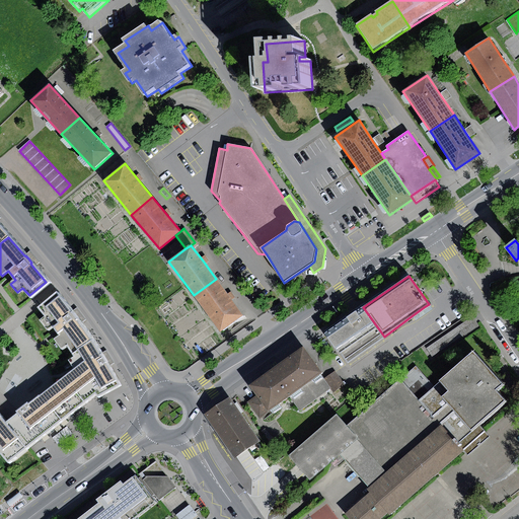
[(216,279),(194,295),(221,331),(243,315),(229,296),(216,279)]
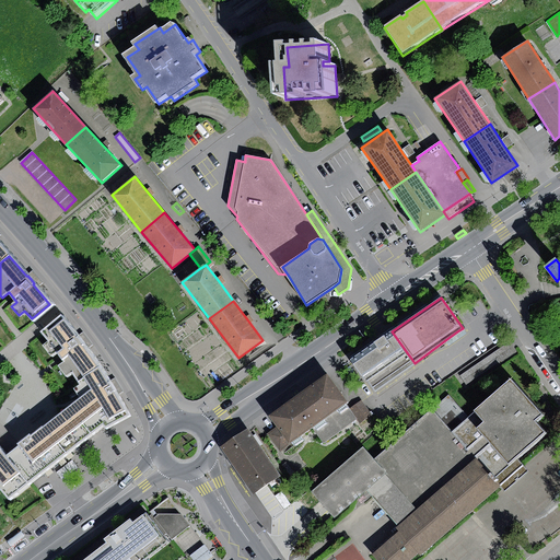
[(78,381),(98,368),(83,346),(84,345),(81,341),(78,336),(77,337),(61,315),(41,331),(48,341),(42,346),(50,357),(57,352),(63,362),(58,365),(66,377),(72,373),(78,381)]
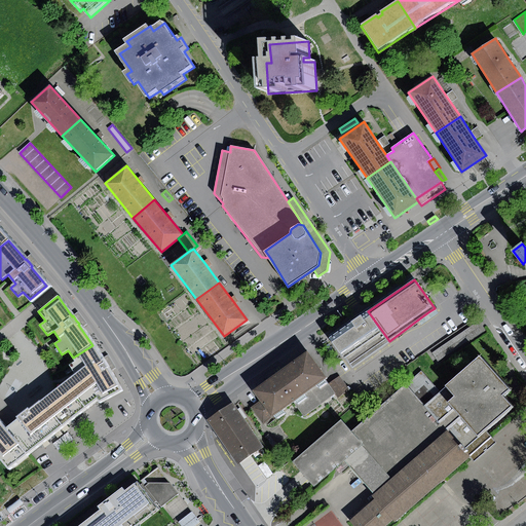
[(353,366),(389,341),(368,311),(330,338),(344,358),(346,357),(353,366)]
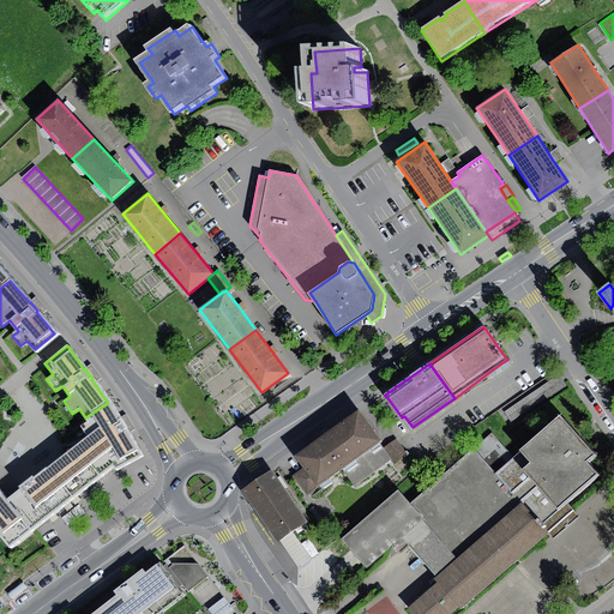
[(501,363),(488,373),(492,378),(505,368),(501,363)]
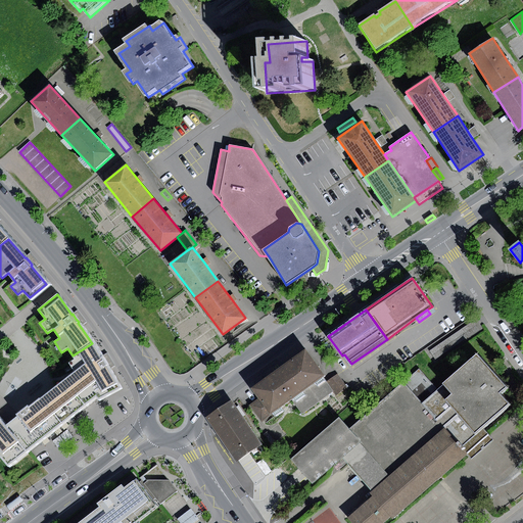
[(473,322),(429,351),(435,360),(478,330),(473,322)]
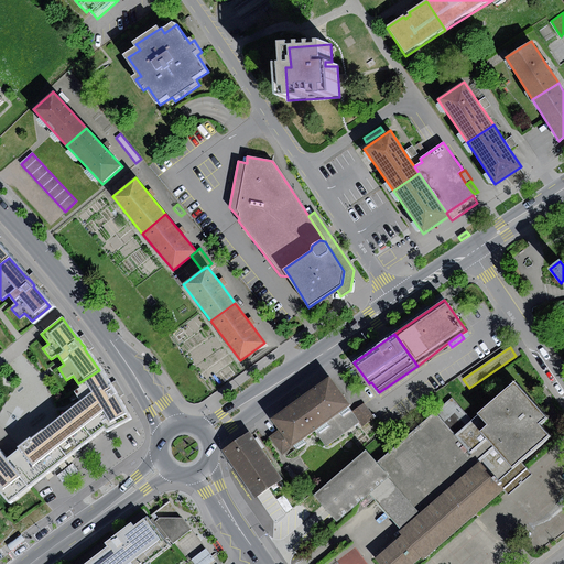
[(353,369),(348,371),(358,388),(364,384),(353,369)]
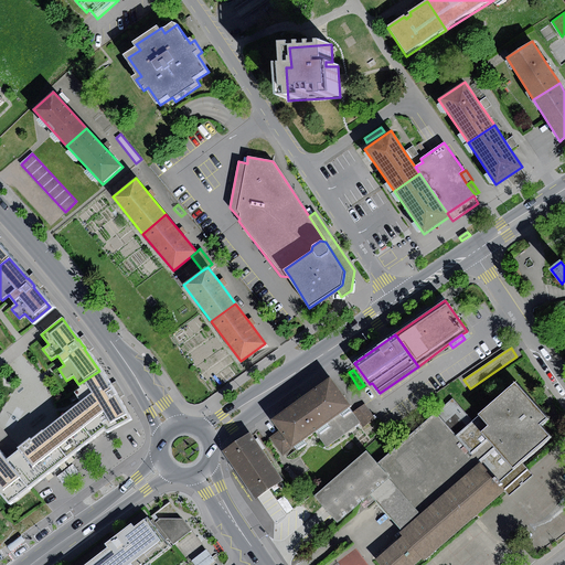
[(99,371),(78,384),(81,388),(74,392),(81,402),(72,409),(93,436),(105,426),(106,432),(130,419),(113,392),(99,371)]
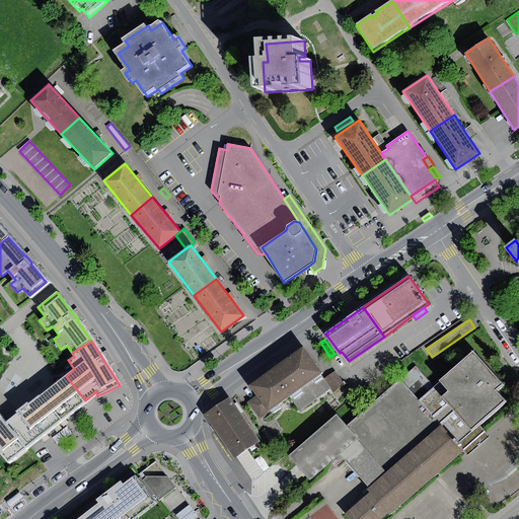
[(319,374),(322,372),(303,347),(250,385),(257,395),(269,412),(290,396),(319,374)]
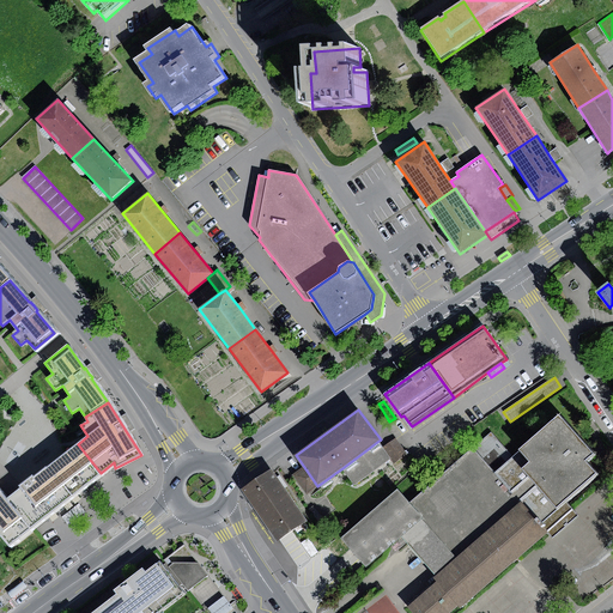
[(491,431),(410,503),(423,519),(422,519),(457,558),(522,501),(550,532),(553,536),(578,515),(566,502),(598,474),(587,461),(595,454),(559,413),(513,455),(491,431)]
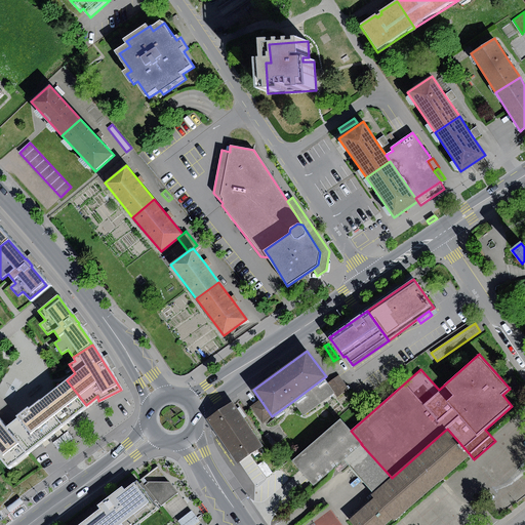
[(339,397),(349,390),(338,375),(329,382),(339,397)]
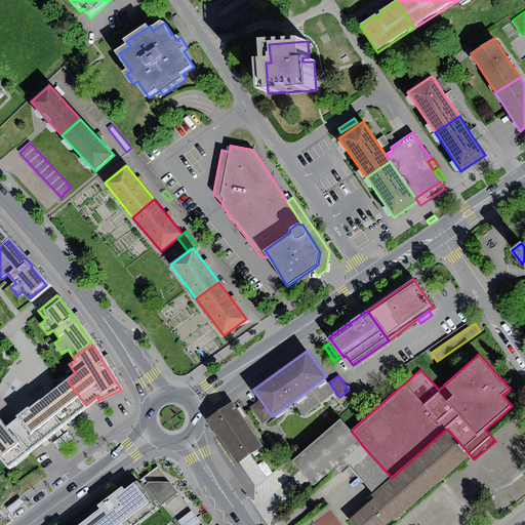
[(334,393),(323,378),(293,401),(304,415),(334,393)]
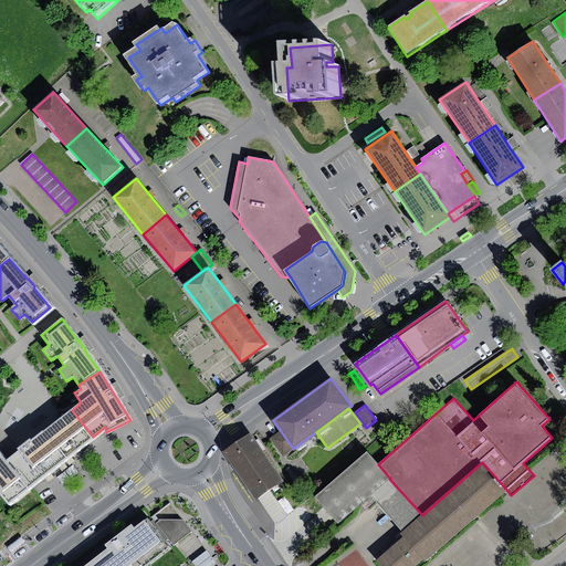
[(18,451),(3,462),(27,490),(93,437),(72,410),(43,433),(43,432),(31,441),(29,439),(17,449),(18,451)]
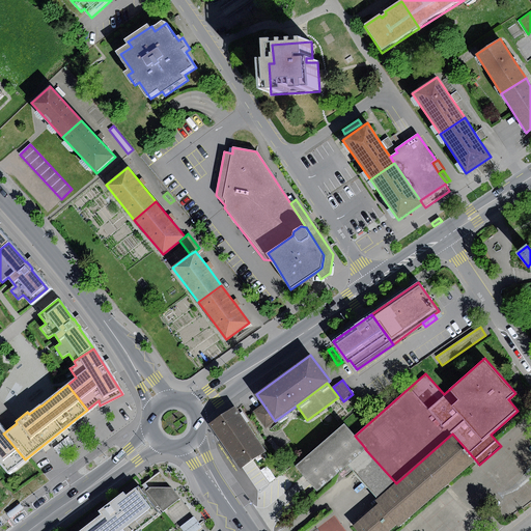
[(275,421),(263,404),(254,412),(266,427),(275,421)]
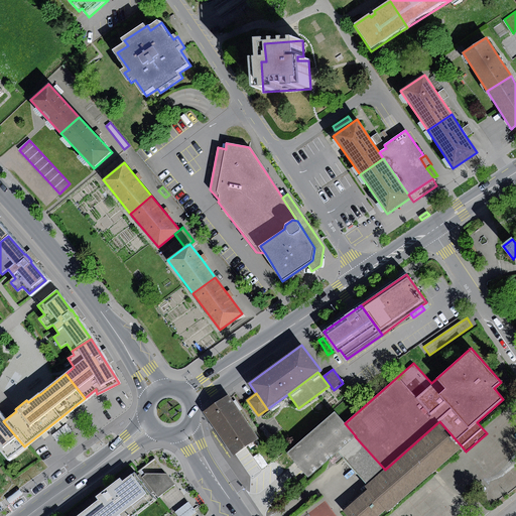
[(205,412),(235,455),(259,437),(229,395),(205,412)]
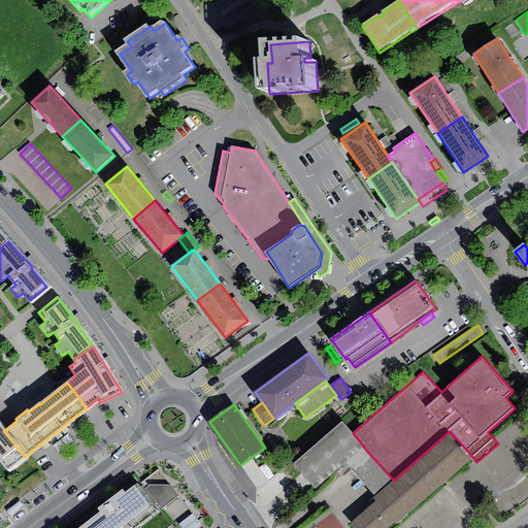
[(342,422),(294,464),(316,489),(347,462),(363,447),(364,447),(353,433),(342,422)]
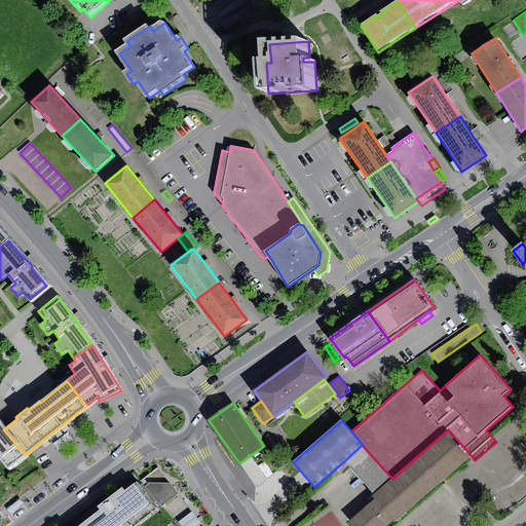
[(0,460),(7,470),(25,455),(3,429),(0,425),(0,460)]
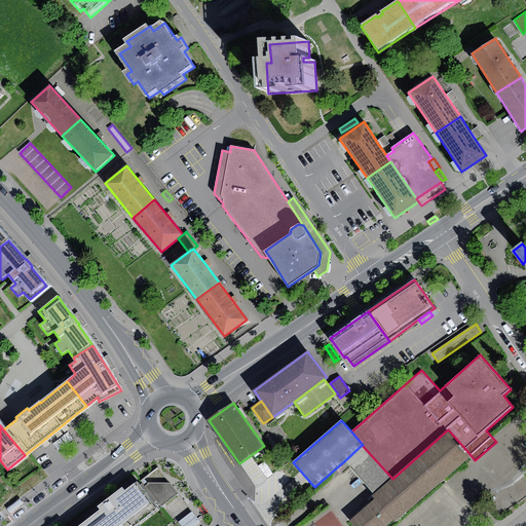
[(372,497),(374,499),(392,520),(395,524),(472,456),(448,429),(392,479),(375,494),(372,497)]
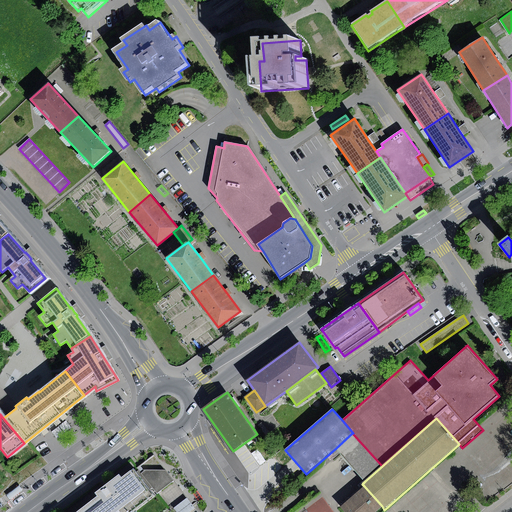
[(261,423),(258,426),(266,436),(270,433),(261,423)]
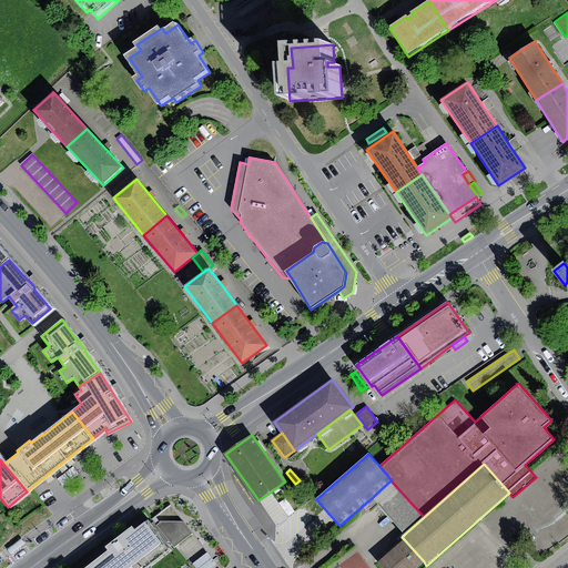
[(424,517),(391,480),(373,497),(405,534),(424,517)]
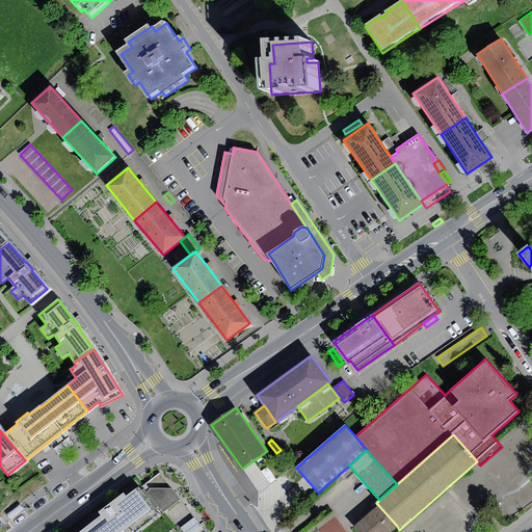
[(143,489),(140,491),(154,510),(158,507),(163,513),(180,500),(160,473),(142,486),(143,489)]
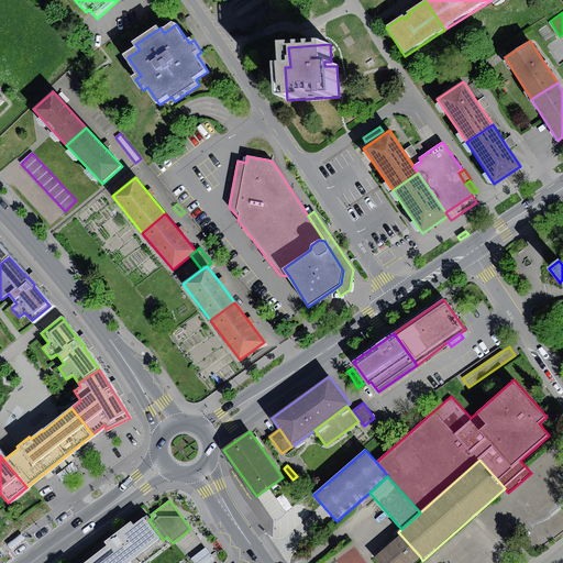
[(108,547),(91,559),(95,562),(146,562),(168,547),(163,540),(148,520),(145,516),(133,526),(131,522),(118,532),(105,542),(108,547)]
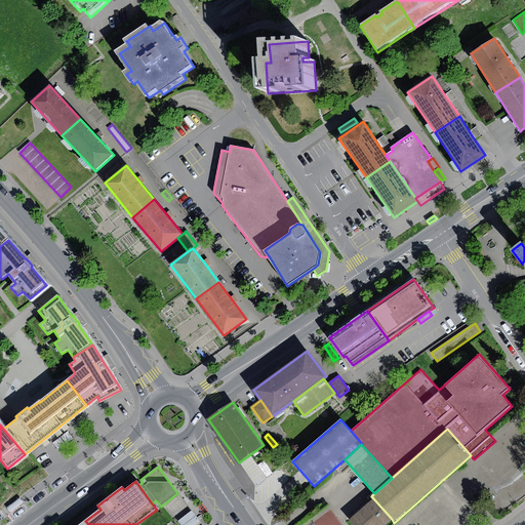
[(373,498),(350,520),(354,524),(385,524),(392,519),(373,498)]
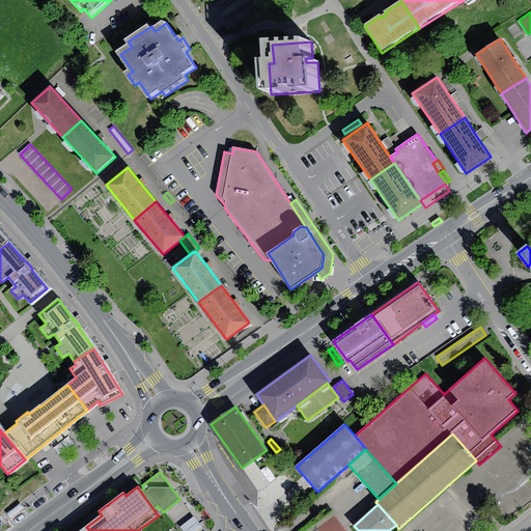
[(211,518),(204,509),(200,512),(206,521),(211,518)]
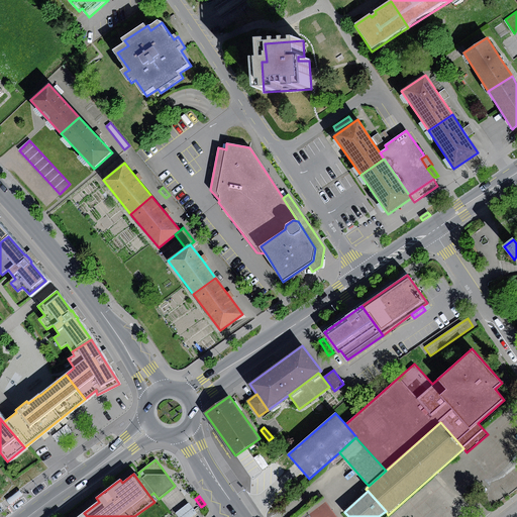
[(176,513),(179,516),(191,516),(198,512),(190,502),(176,513)]
